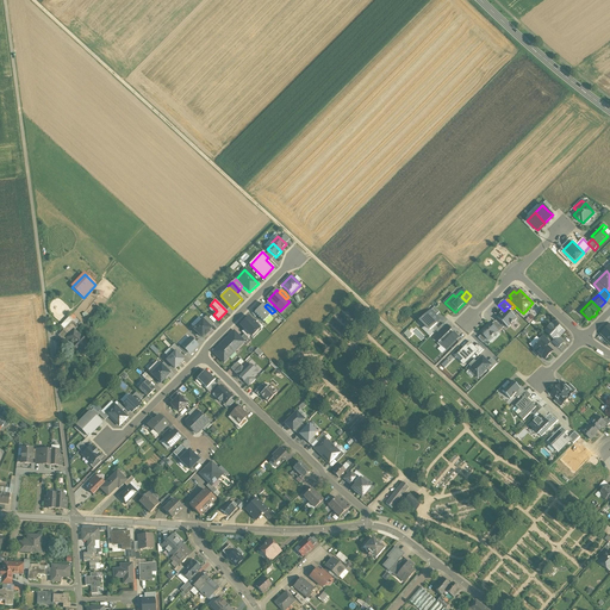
[(263,305),(255,313),(263,322),(272,313),(265,306),(263,305)]
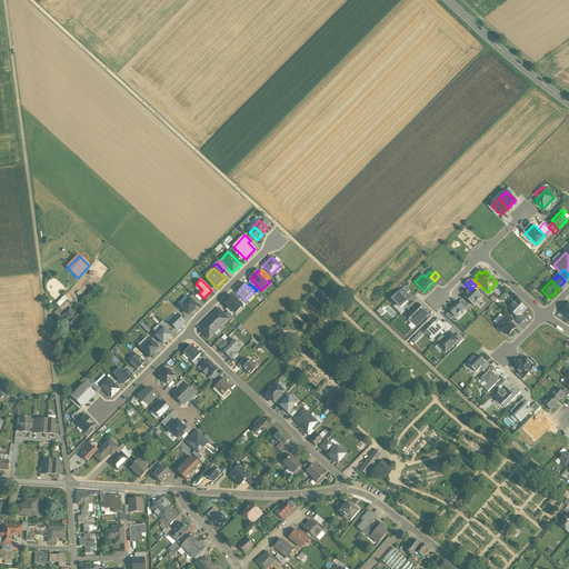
[(472,288),(470,290),(463,297),(475,307),(482,297),(472,288)]
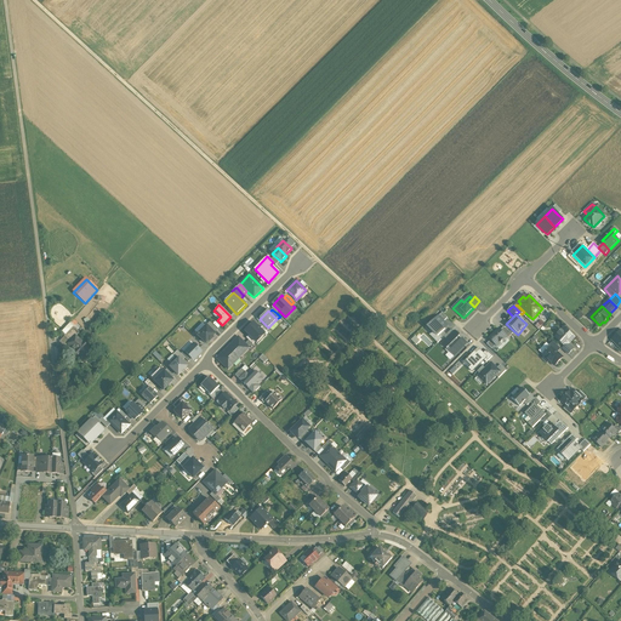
[(439,317),(434,322),(432,320),(431,324),(428,326),(438,336),(445,329),(444,328),(445,325),(444,324),(445,323),(444,322),(439,317)]
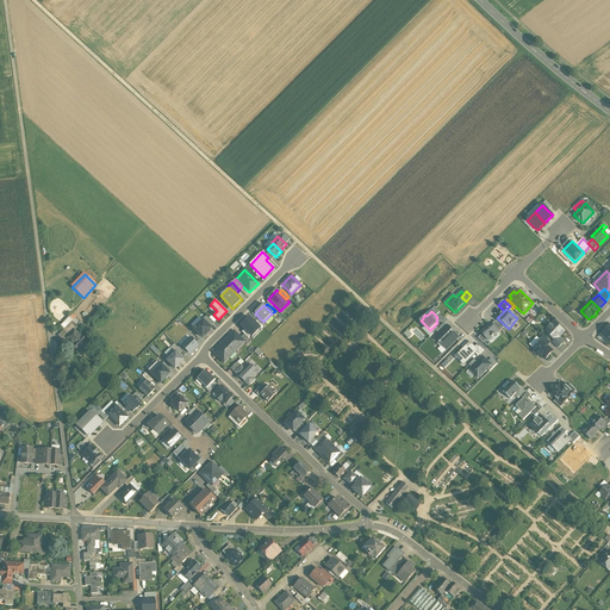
[(213,324),(205,317),(203,321),(210,328),(213,324)]
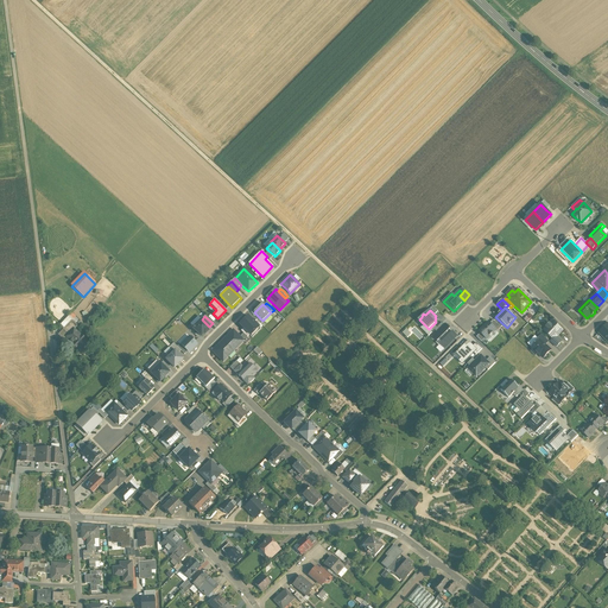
[(249,335),(251,335),(259,328),(247,316),(239,324),(244,329),(249,335)]
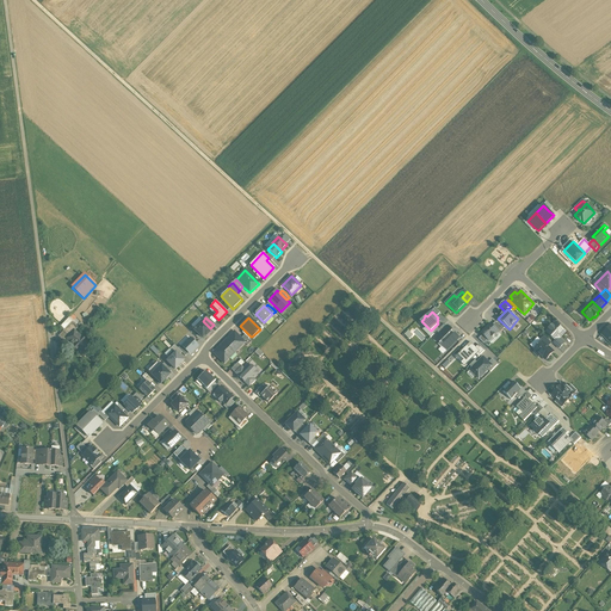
[(203,321),(193,329),(202,338),(211,329),(210,328),(203,321)]
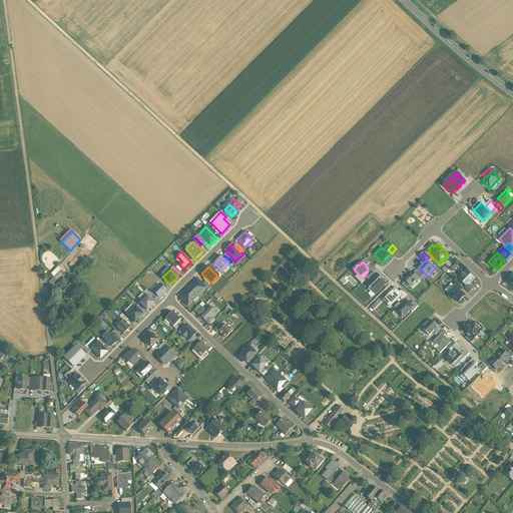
[(417,270),(413,274),(418,279),(420,280),(423,277),(417,270)]
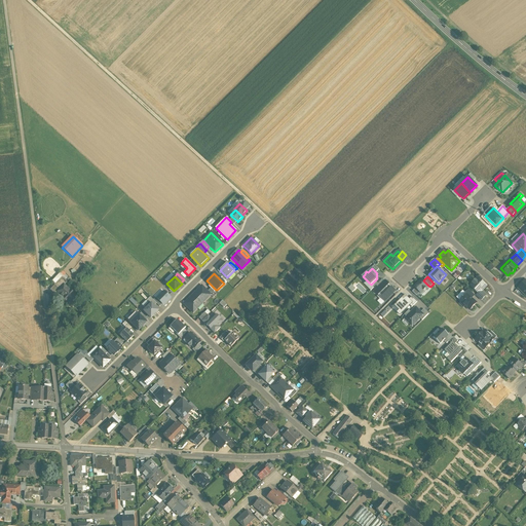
[(55,285),(54,285),(60,289),(64,285),(67,282),(62,277),(60,279),(55,285)]
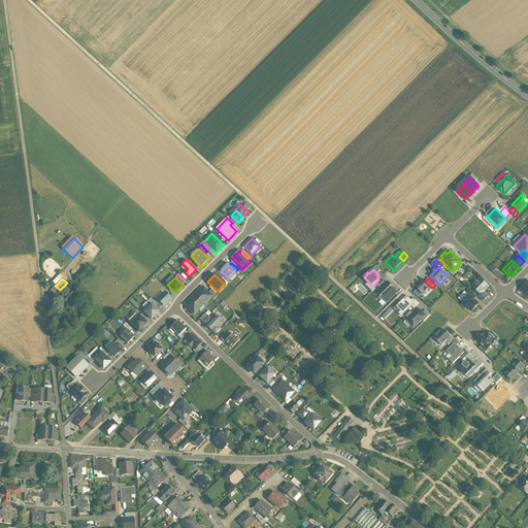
[(380,289),(386,283),(384,279),(377,287),(380,289)]
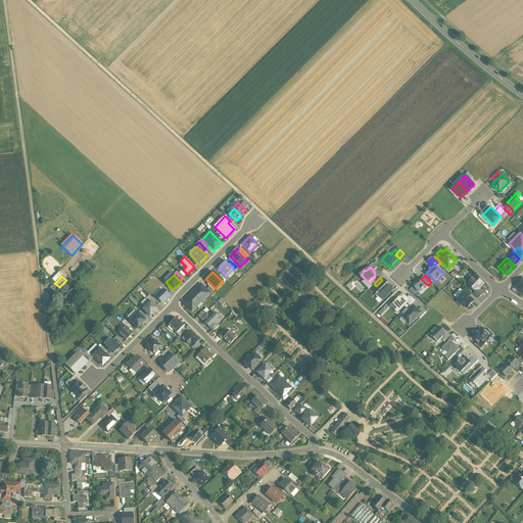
[(420,277),(412,285),(413,287),(418,291),(418,292),(426,284),(421,279),(420,277)]
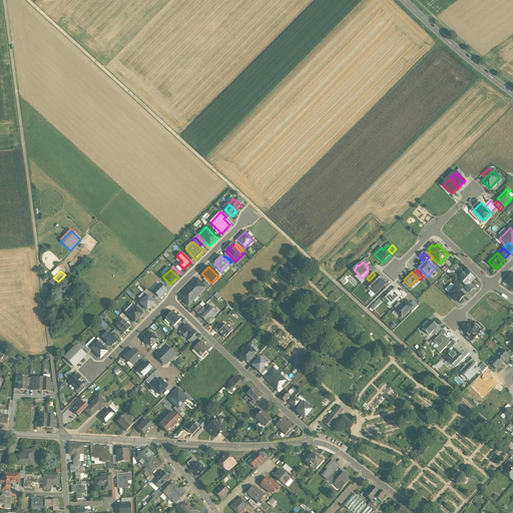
[(474,279),(466,272),(465,274),(465,273),(463,274),(462,275),(462,276),(461,277),(461,278),(460,279),(462,281),(461,282),(462,283),(463,284),(465,285),(465,284),(467,286),(469,284),(474,279)]
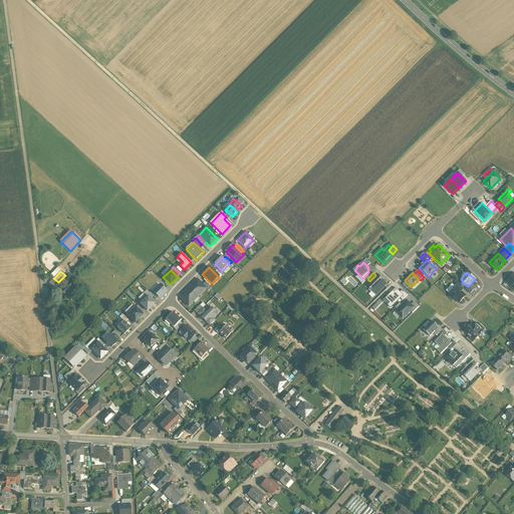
[(372,291),(376,295),(387,284),(382,280),(381,282),(378,280),(380,278),(376,274),(375,275),(369,281),(365,285),(369,288),(371,287),(374,289),(372,291)]
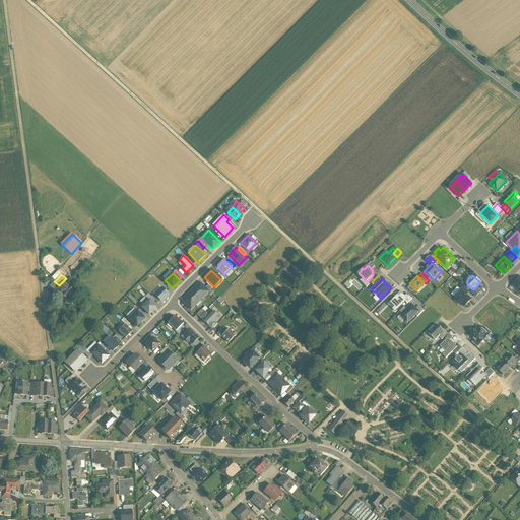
[(59,285),(54,281),(50,286),(54,290),(57,288),(59,285)]
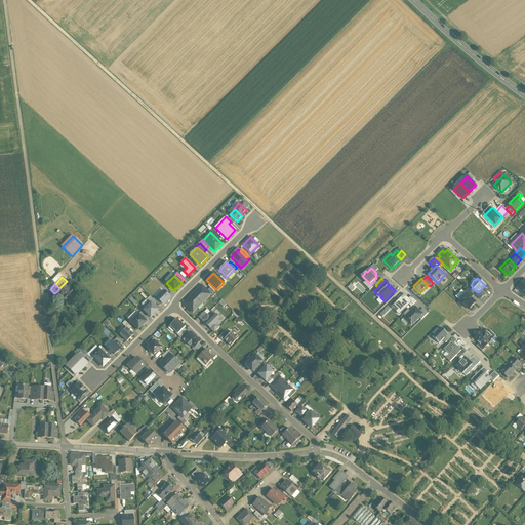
[(59,288),(57,291),(67,299),(66,300),(72,307),(79,299),(70,291),(70,290),(64,284),(59,288)]
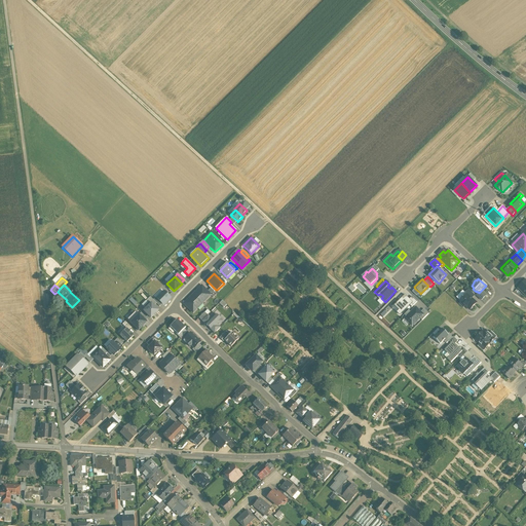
[(201,287),(193,295),(201,304),(211,296),(208,292),(201,287)]
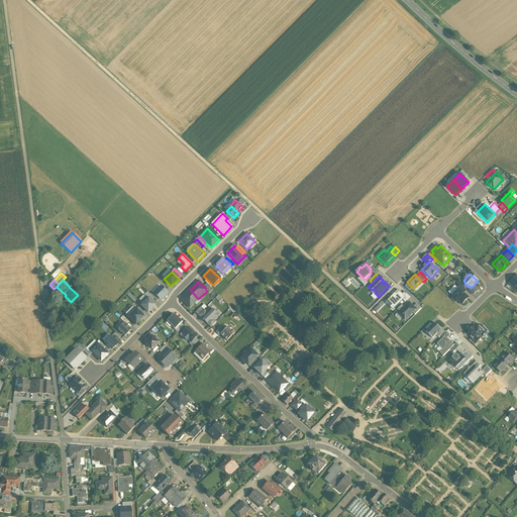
[(207,284),(204,287),(207,291),(209,293),(212,290),(210,287),(207,284)]
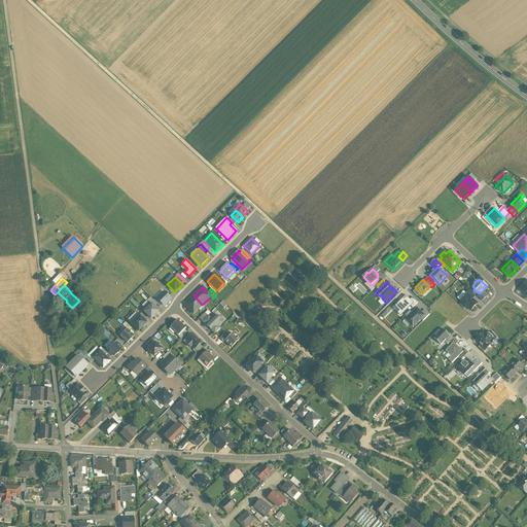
[(468,294),(472,300),(476,296),(469,290),(466,293),(468,294)]
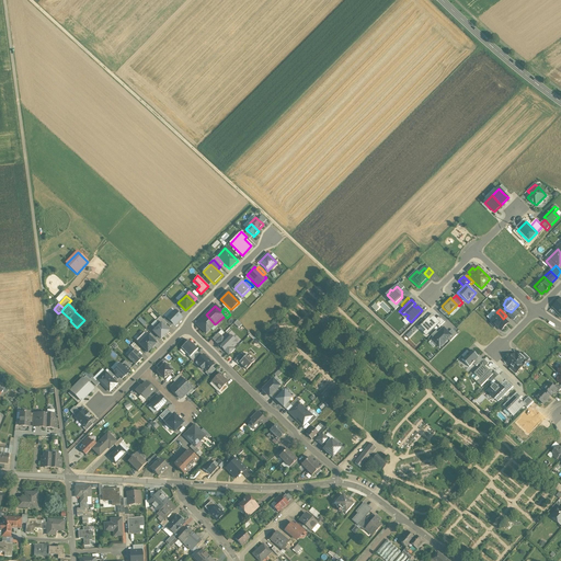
[(511,312),(508,316),(514,320),(518,316),(513,310),(511,312)]
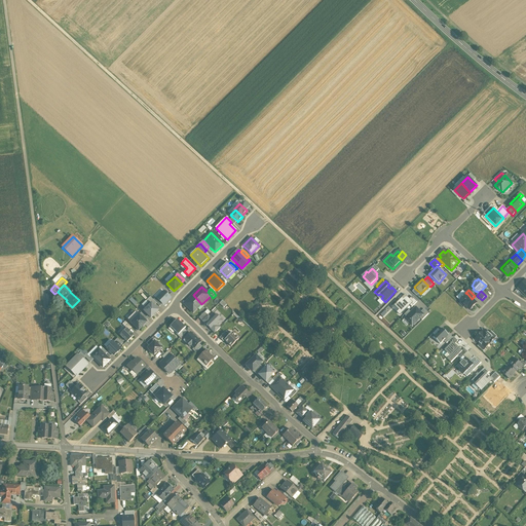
[(171,298),(163,292),(156,299),(162,304),(163,305),(171,298)]
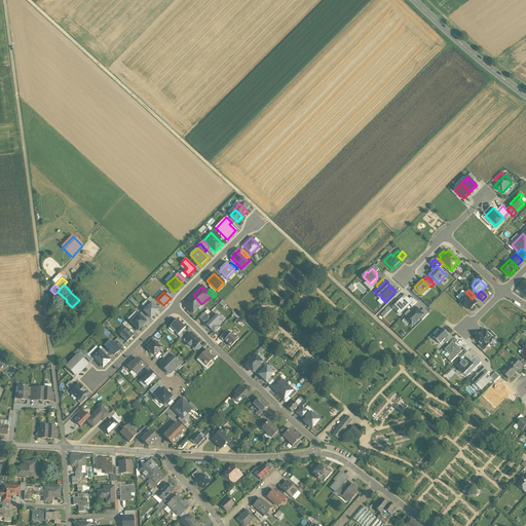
[(472,299),(467,294),(460,301),(461,302),(465,306),(470,310),(477,303),(472,299)]
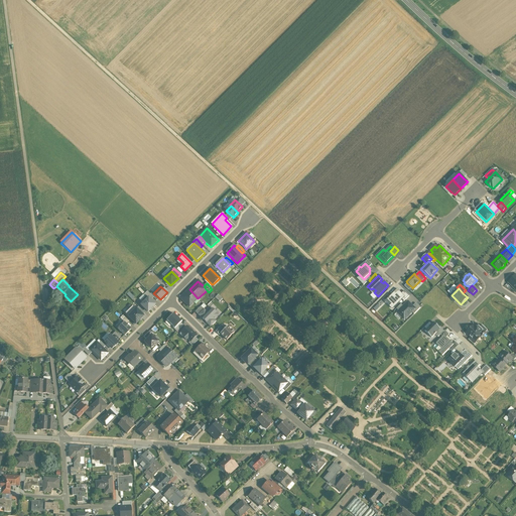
[(189,289),(180,298),(189,307),(198,298),(189,289)]
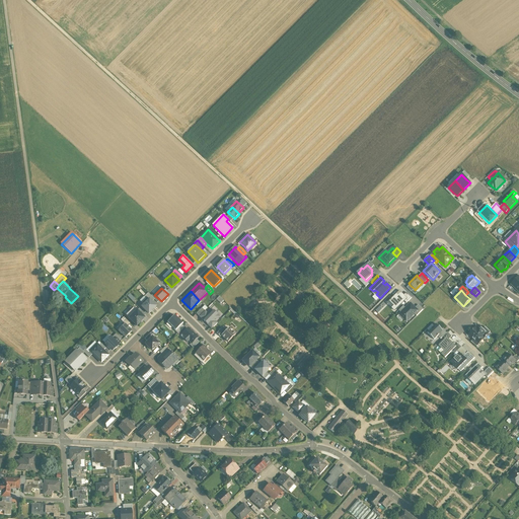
[(391,307),(394,311),(403,301),(406,298),(403,295),(399,291),(389,301),(392,305),(391,307)]
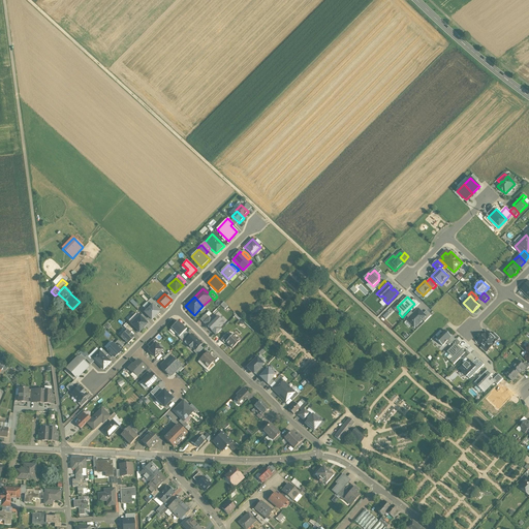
[(411,307),(414,309),(419,304),(413,298),(411,301),(414,304),(411,307)]
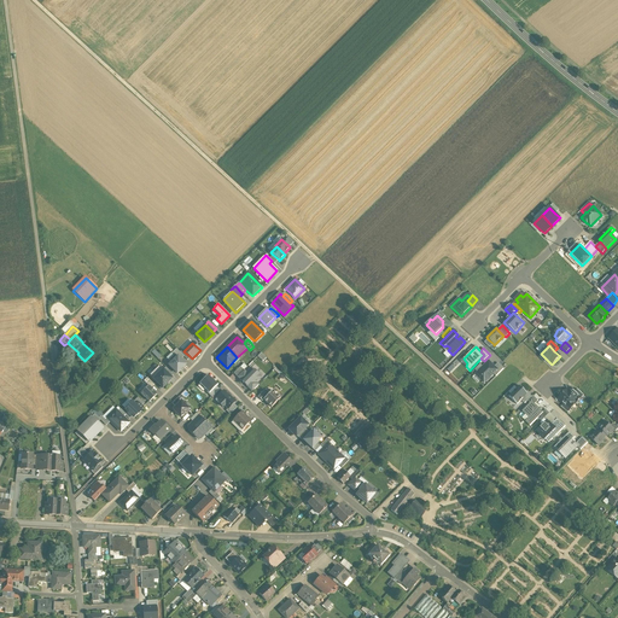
[(176,349),(172,354),(173,356),(175,355),(180,360),(184,357),(180,353),(176,349)]
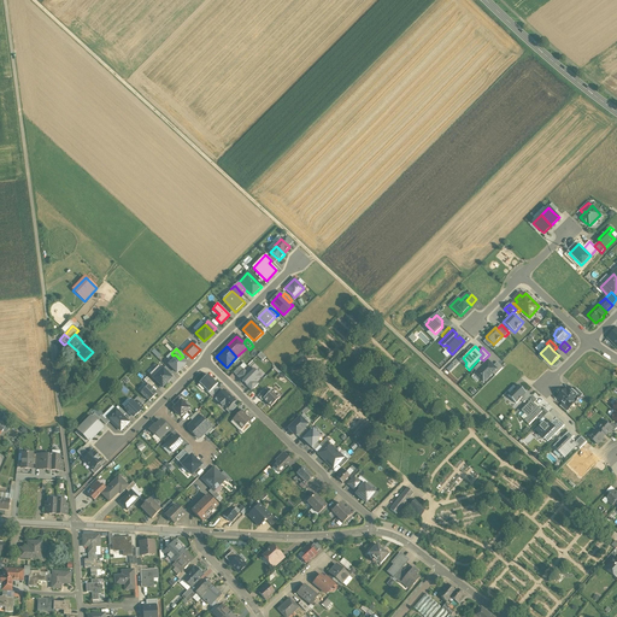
[(182,350),(180,352),(183,357),(187,360),(191,357),(183,351),(182,350)]
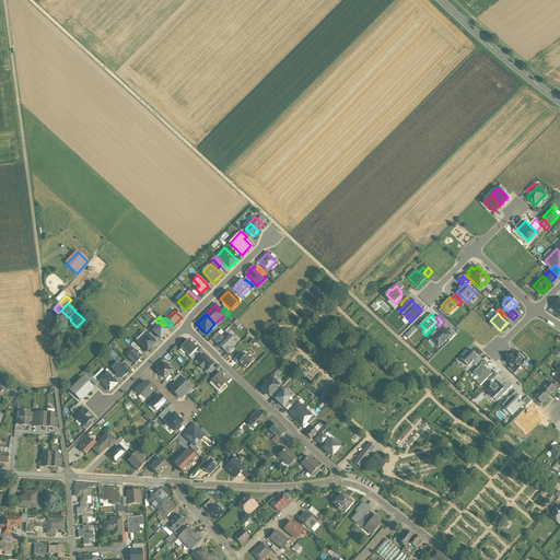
[(155,329),(153,331),(161,339),(168,331),(163,326),(159,322),(156,323),(153,327),(155,329)]
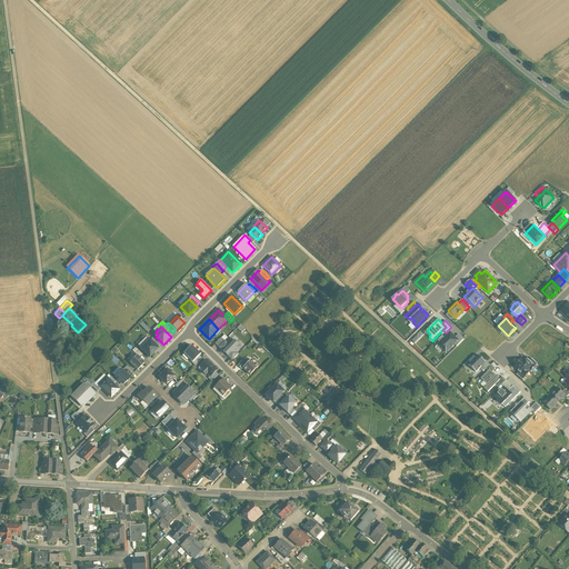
[(440,343),(438,345),(446,352),(455,345),(458,340),(455,338),(450,332),(445,338),(440,343)]
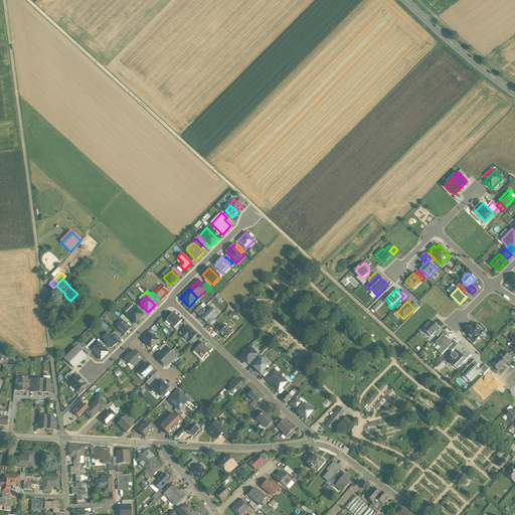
[(411,312),(413,314),(419,307),(414,303),(411,306),(414,308),(411,312)]
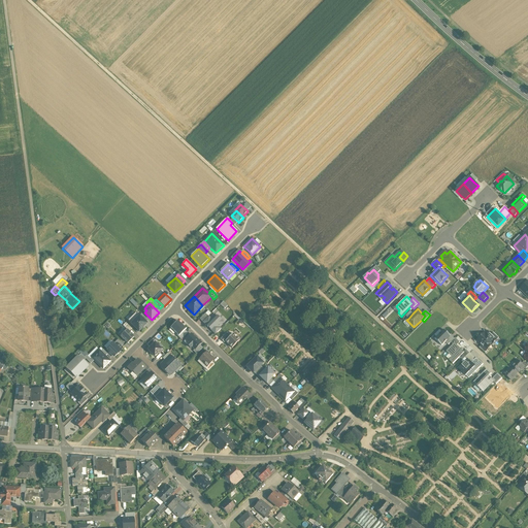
[(136,312),(128,321),(139,332),(146,324),(146,323),(149,321),(141,315),(139,317),(136,312)]
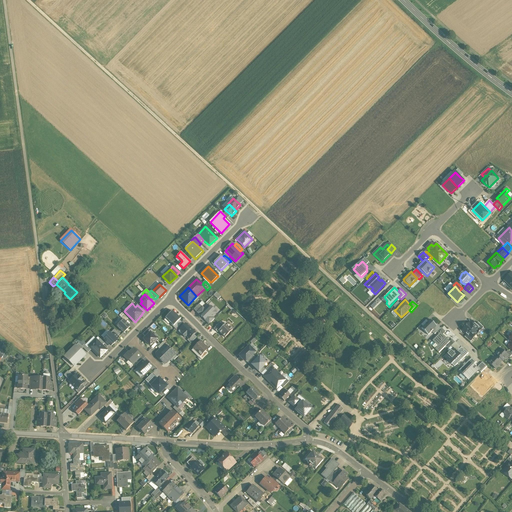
[(198,312),(197,313),(209,324),(214,319),(213,318),(217,313),(208,306),(205,309),(202,306),(201,307),(198,312)]
